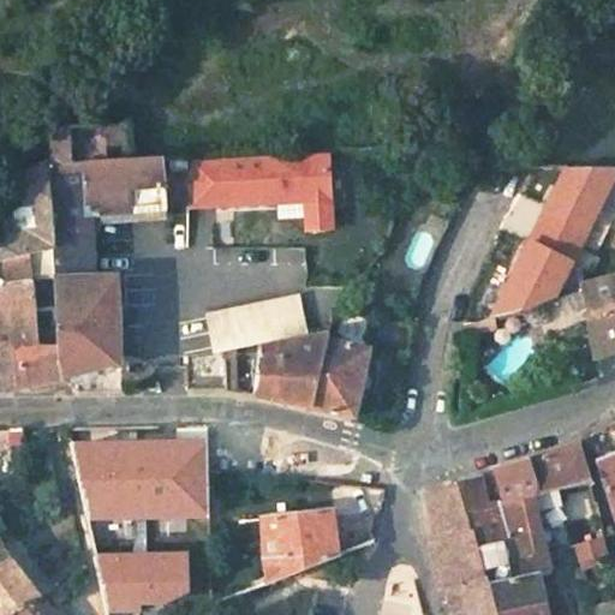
[(129,129),(52,131),(54,163),(129,165),(129,129)]
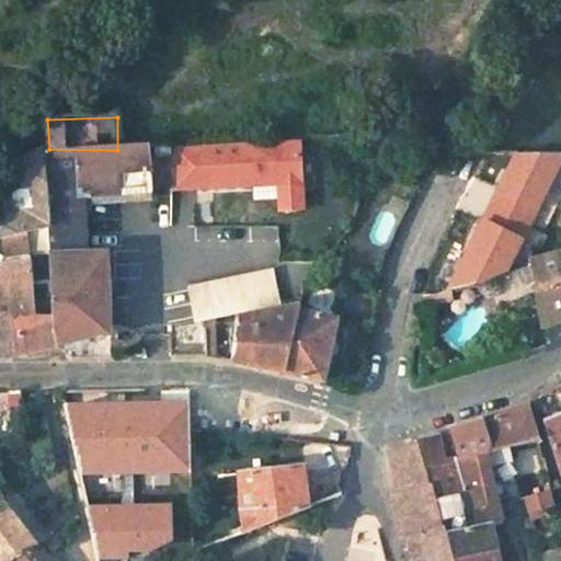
[(300,139),(172,146),(174,189),(276,184),(277,209),(304,208),(300,139)]
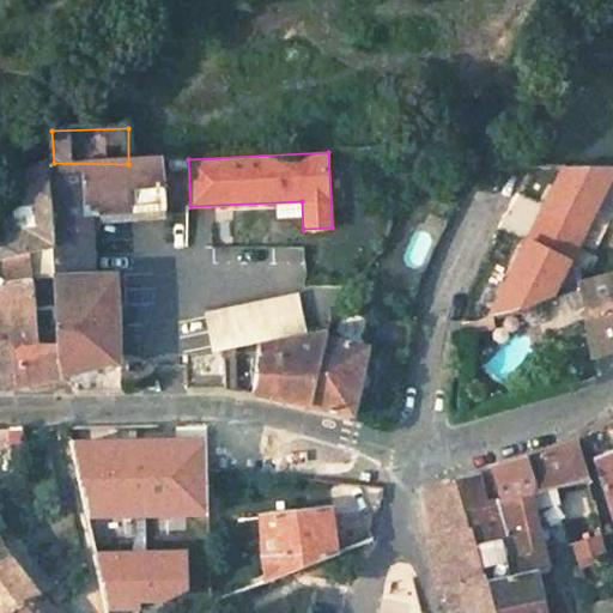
[(128,164),(54,163),(59,259),(35,260),(36,277),(36,280),(60,279),(65,347),(54,347),(58,382),(66,381),(78,393),(123,393),(117,279),(93,279),(89,219),(163,212),(158,162),(128,164)]
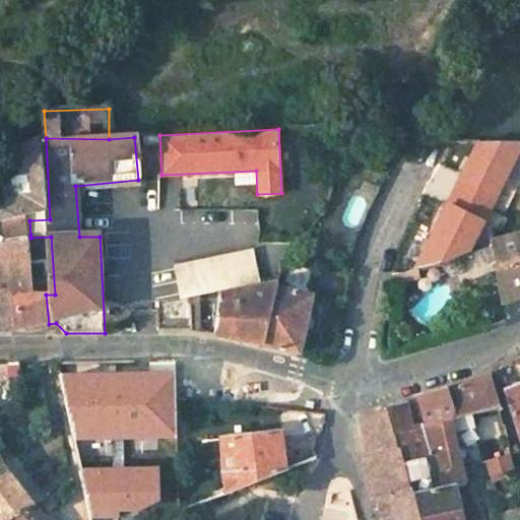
[(12,191),(0,193),(0,221),(29,220),(50,219),(46,138),(9,154),(12,191)]
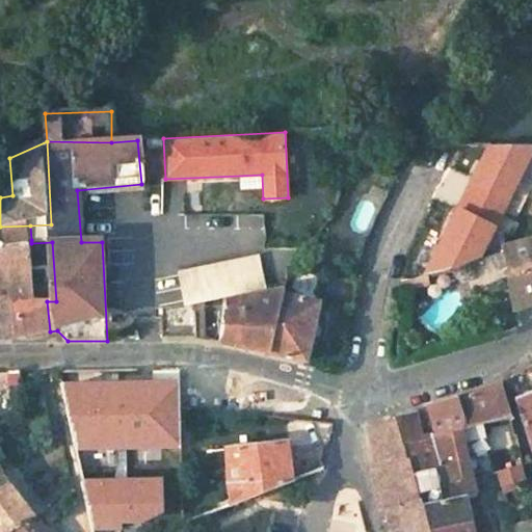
[(30,225),(0,227),(0,241),(31,240),(30,225)]
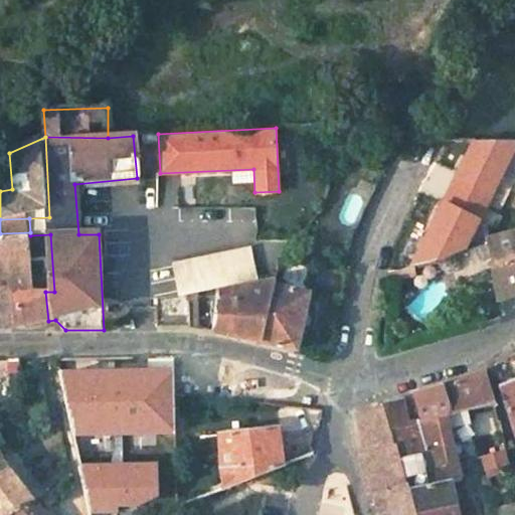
[(514,232),(491,243),(499,306),(514,301),(514,232)]
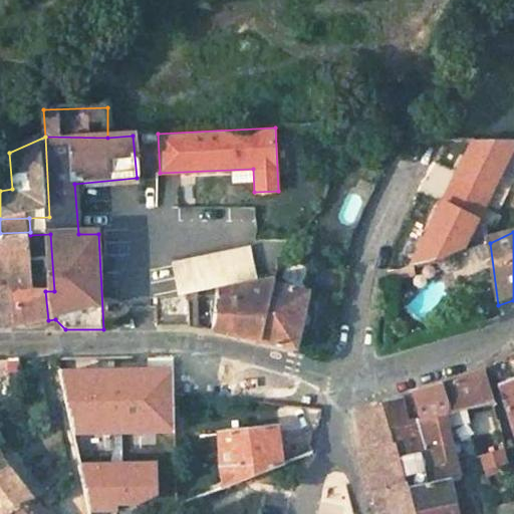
[(30,240),(0,241),(0,281),(5,324),(48,320),(45,291),(34,292),(30,240)]
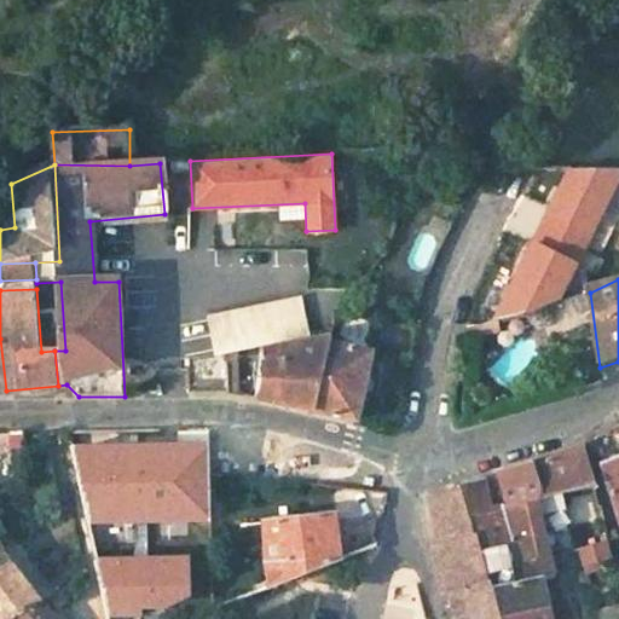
[(298,298),(204,317),(213,356),(227,352),(239,350),(261,346),(306,336),(298,298)]
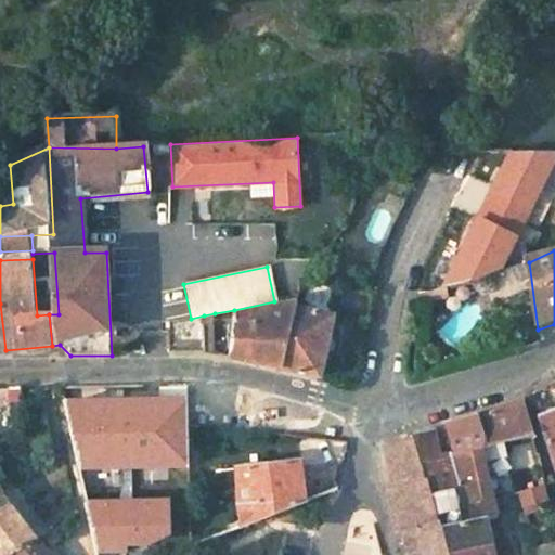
[(295,305),(235,315),(231,358),(245,360),(281,369),(294,310),(295,305)]
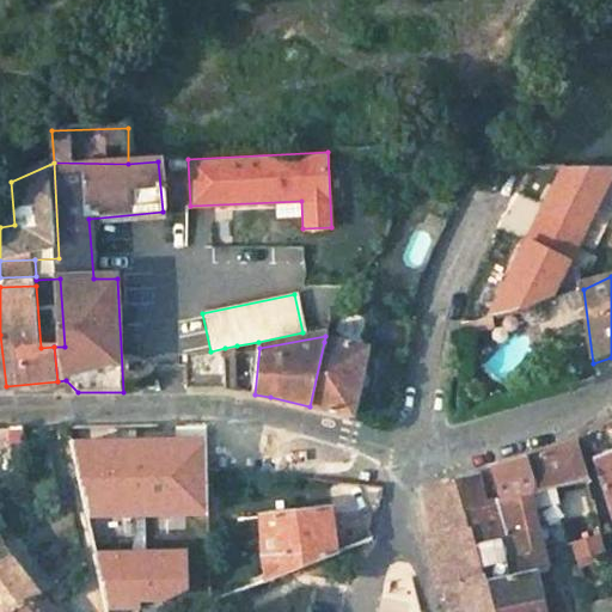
[(367,352),(324,342),(310,407),(352,416),(367,352)]
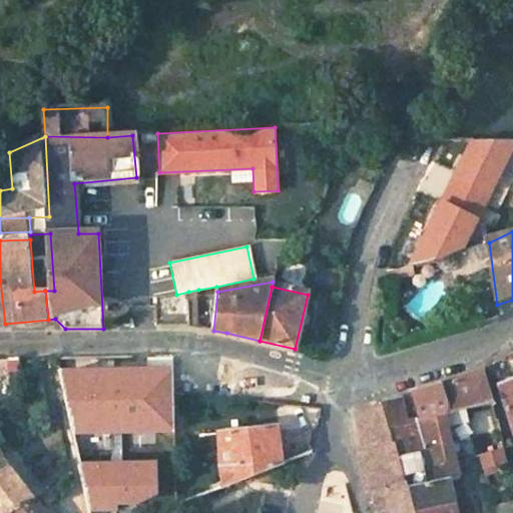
[(512,350),(504,359),(490,364),(512,434),(512,433),(512,350)]
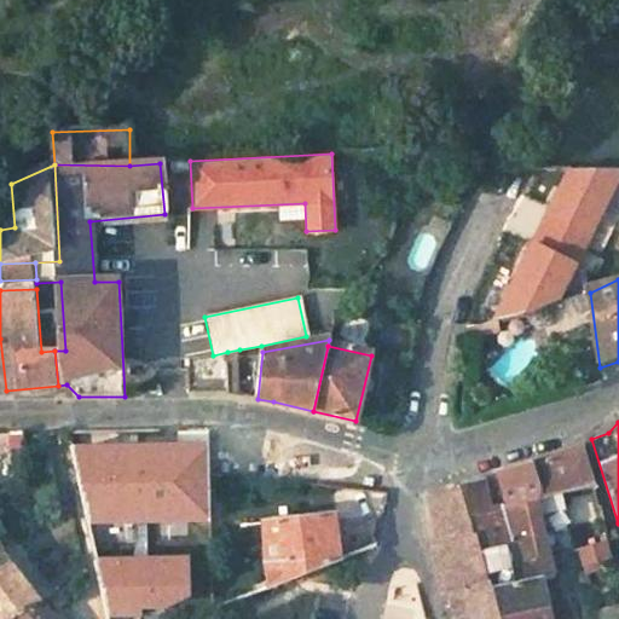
[(582,443),(531,462),(539,499),(594,482),(582,443)]
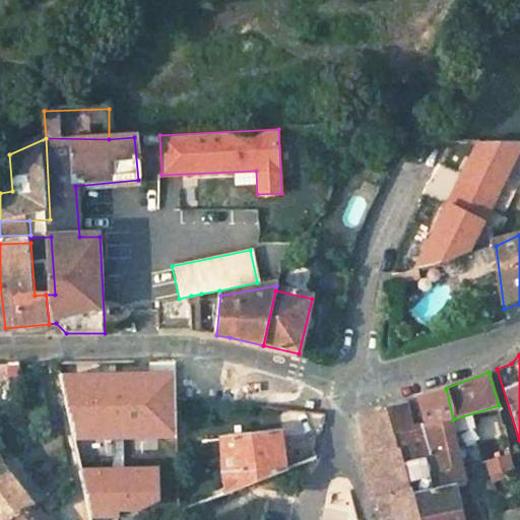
[(429,394),(405,401),(414,430),(453,419),(446,388),(429,394)]
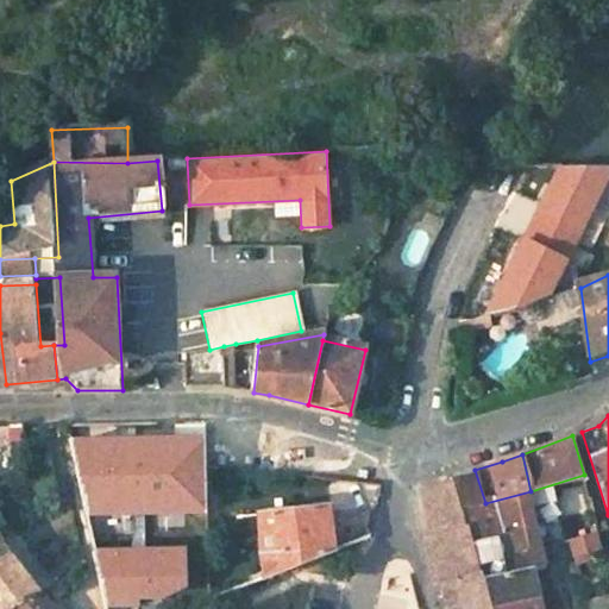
[(450,482),(424,489),(431,518),(434,540),(426,542),(429,563),(433,582),(440,581),(441,590),(506,570),(502,558),(485,503),(475,470),(449,478),(450,482)]
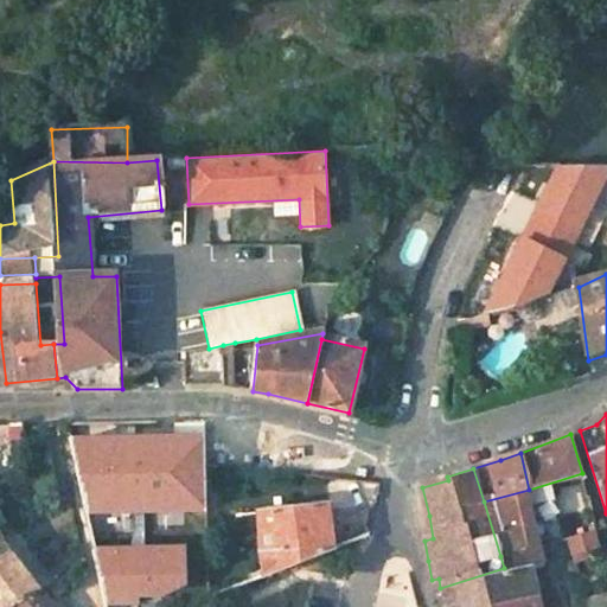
[(529,490),(484,502),(500,556),(540,543),(529,490)]
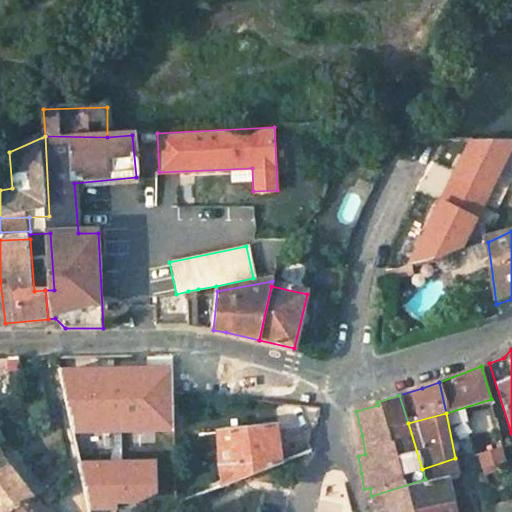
[(277,426),(221,432),(224,487),(283,463),(277,426)]
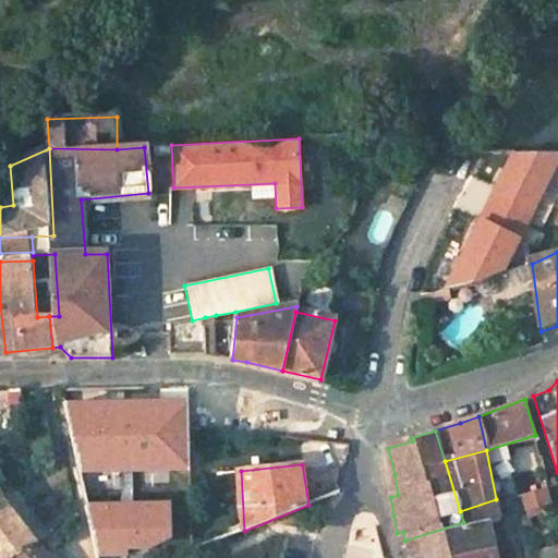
[(548,484),(521,493),(529,517),(545,512),(543,505),(552,500),(548,484)]
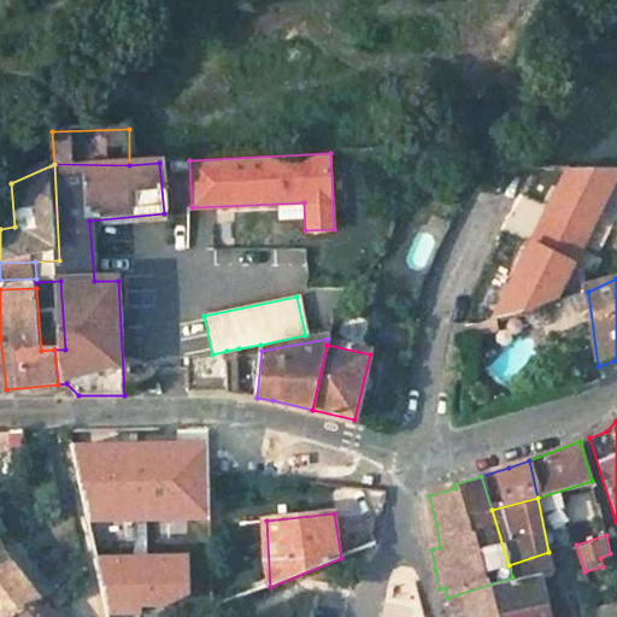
[(0,547),(0,616),(16,616),(43,598),(1,552),(0,547)]
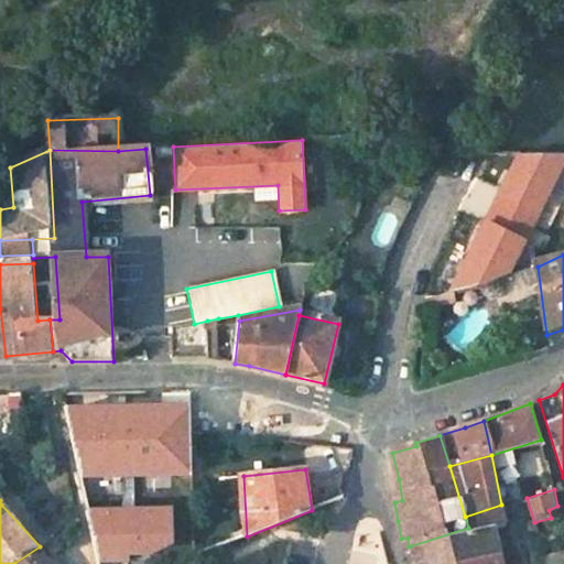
[(516,501),(501,505),(503,514),(519,512),(516,501)]
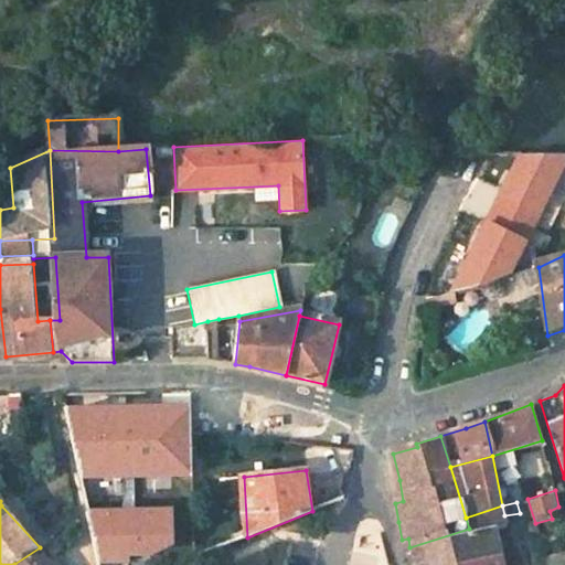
[(502,505),(466,518),(469,529),(471,534),(493,529),(508,526),(504,515),(502,505)]
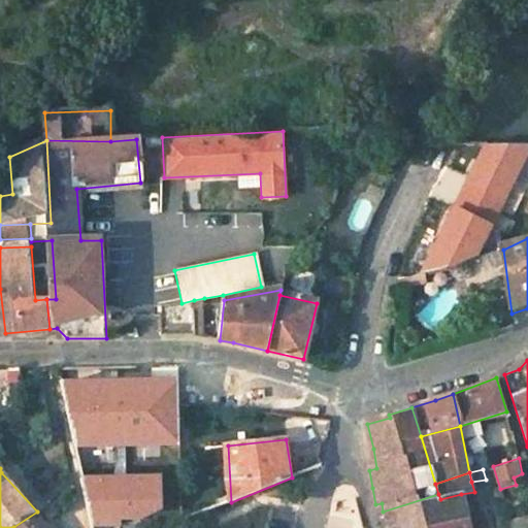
[(438,494),(383,512),(386,527),(458,527),(468,526),(461,494),(440,499),(438,494)]
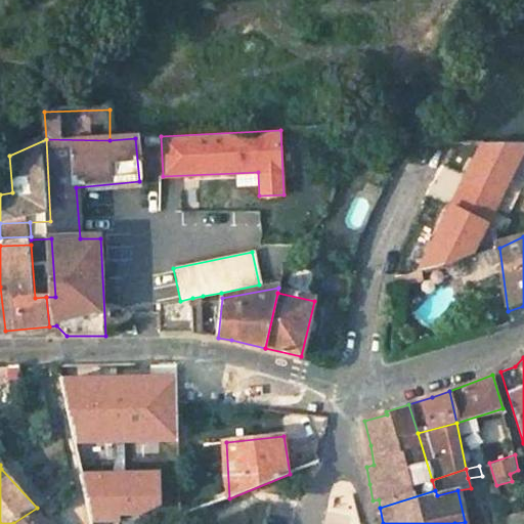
[(50,523),(37,508),(13,523),(50,523)]
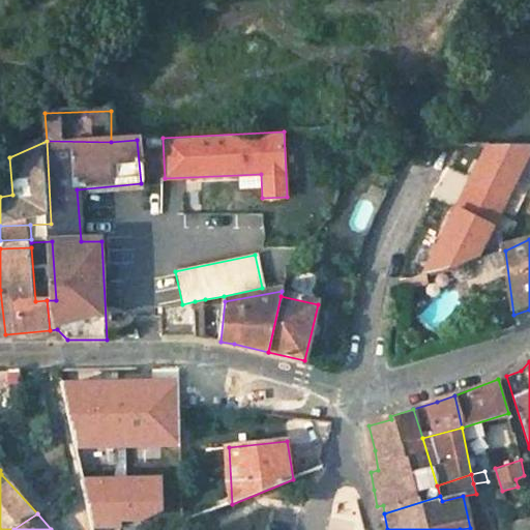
[(529,529),(529,516),(510,522),(512,529),(529,529)]
